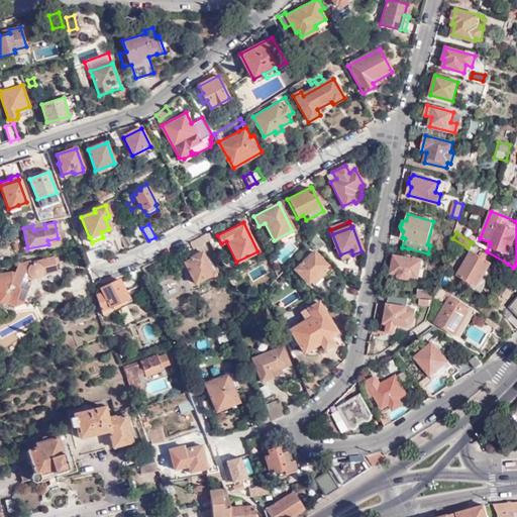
[(311,239),(319,250),(324,244),(317,233),(311,239)]
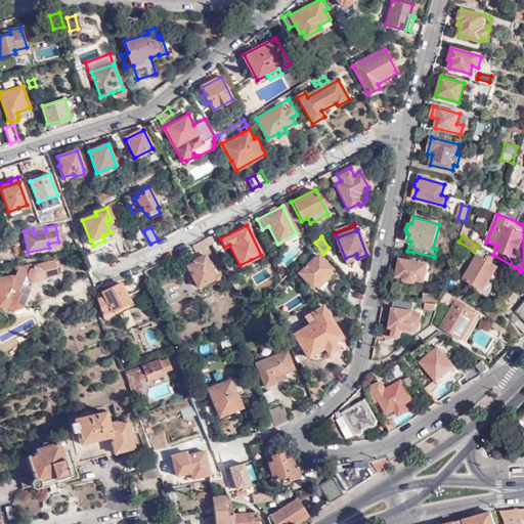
[(100,265),(107,262),(102,250),(94,252),(100,265)]
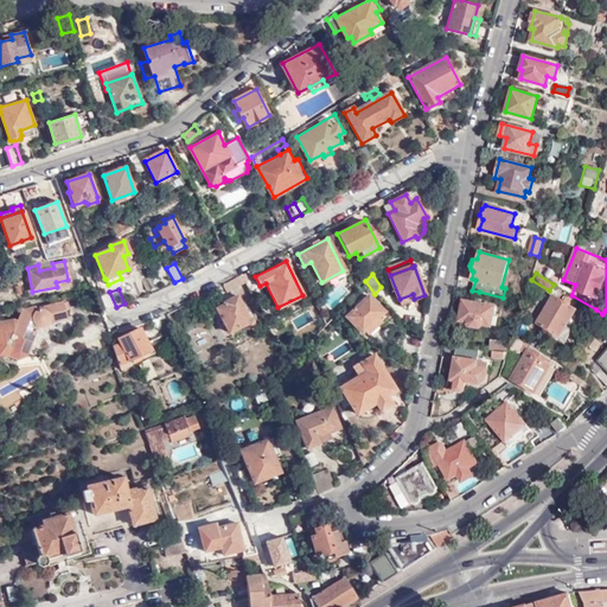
[(106,311),(116,307),(109,292),(101,295),(106,311)]
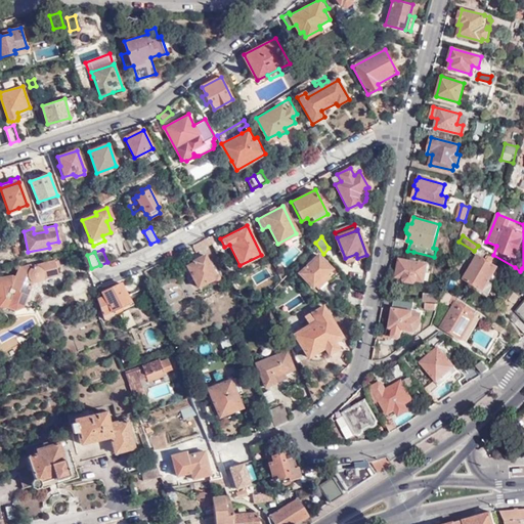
[(464,278),(489,293),(503,270),(490,263),(492,258),(488,256),(485,260),(482,258),(485,254),(482,252),(479,257),(478,255),(464,278)]
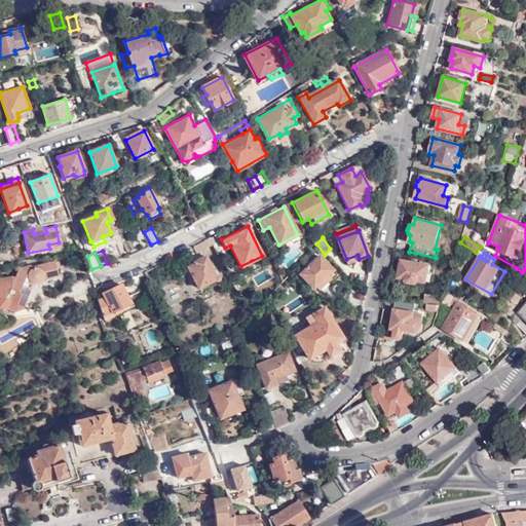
[(217,278),(205,256),(194,262),(195,263),(187,267),(198,288),(217,278)]
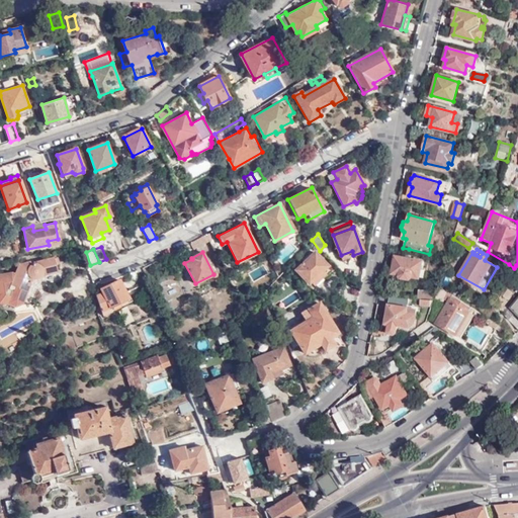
[(425,276),(426,268),(421,267),(422,260),(411,258),(412,255),(402,253),(401,257),(396,256),(394,272),(401,273),(401,274),(402,277),(409,278),(411,277),(412,275),(419,276),(419,275),(425,276)]
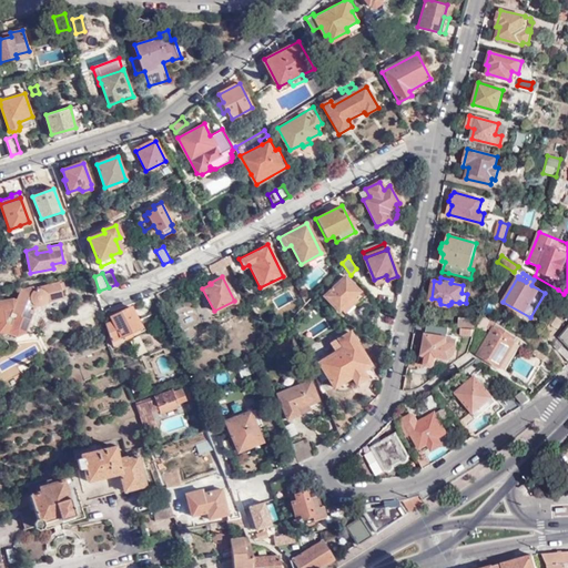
[(353,298),(358,292),(345,279),(324,297),(337,312),(341,310),(344,313),(356,302),(353,298)]
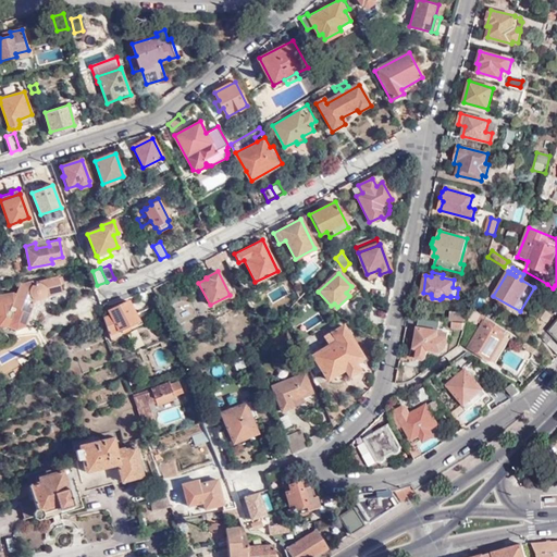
[(62,293),(61,284),(60,276),(49,279),(34,282),(34,281),(23,283),(19,293),(14,291),(0,292),(0,325),(9,324),(19,329),(26,325),(27,322),(36,325),(41,312),(34,308),(36,299),(41,299),(48,295),(62,293)]
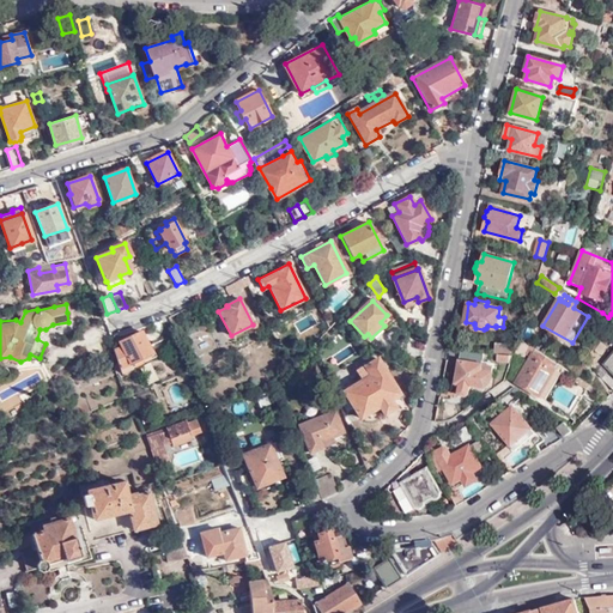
[(151,353),(141,331),(117,341),(120,346),(114,349),(121,374),(133,369),(129,363),(151,353)]
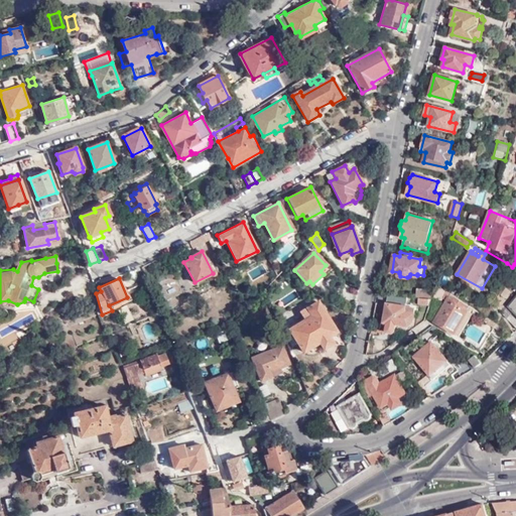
[(459,337),(475,309),(437,284),(433,296),(437,298),(439,295),(442,297),(444,292),(448,296),(434,321),(459,337)]
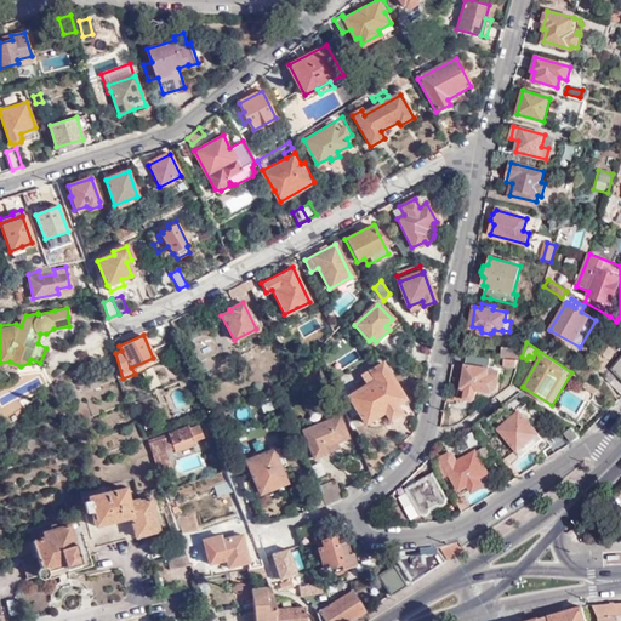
[(505,358),(518,359),(519,347),(502,346),(501,358),(505,358)]
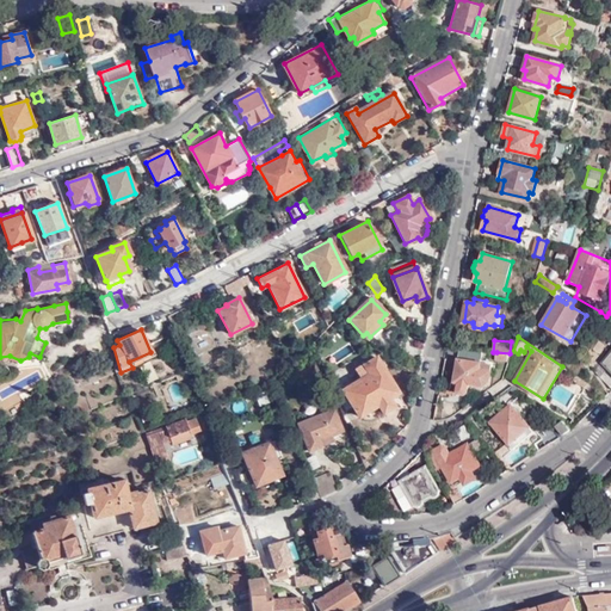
[(250,351),(246,344),(232,350),(235,358),(242,355),(241,355),(250,351)]
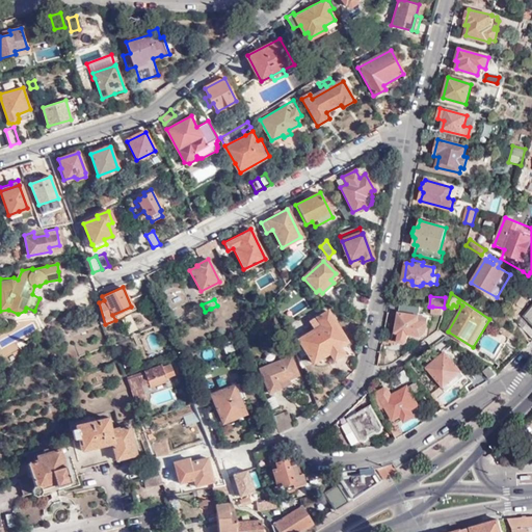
[(421,307),(400,304),(395,333),(399,333),(398,341),(399,342),(405,343),(407,342),(408,334),(422,336),(428,329),(430,314),(420,313),(421,307)]
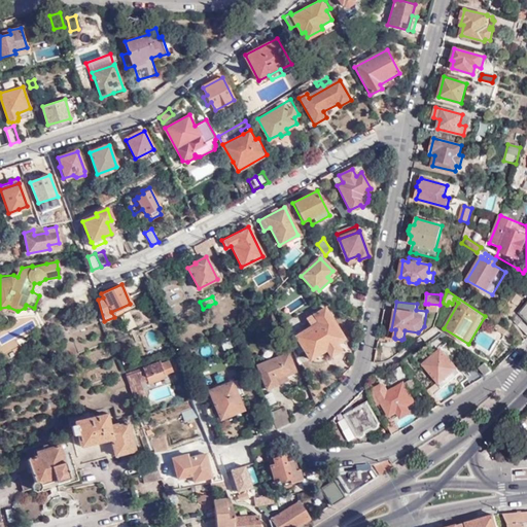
[(511,319),(526,334),(526,303),(520,312),(518,310),(511,319)]
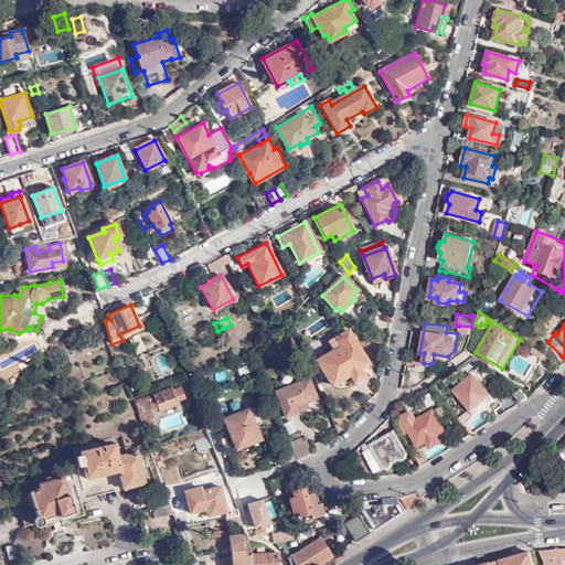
[(359,369),(368,363),(348,330),(329,341),(334,350),(317,361),(332,385),(350,375),(354,382),(363,375),(359,369)]
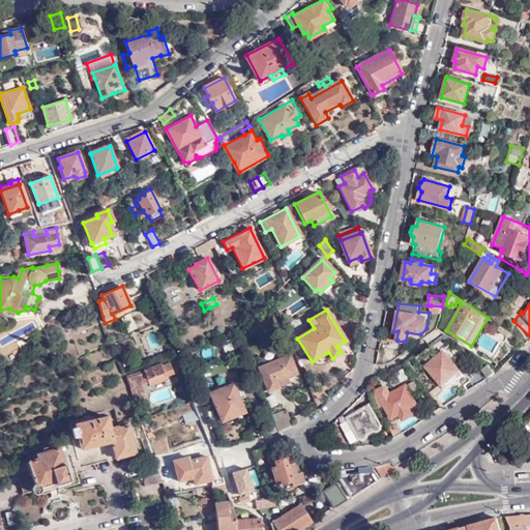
[(129,314),(120,318),(127,333),(137,329),(129,314)]
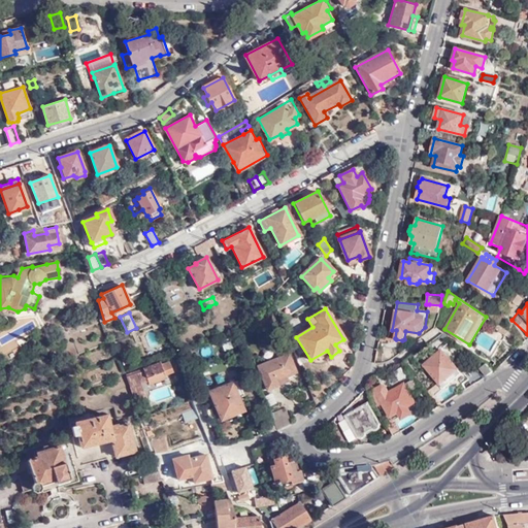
[(504,336),(507,332),(497,325),(494,329),(504,336)]
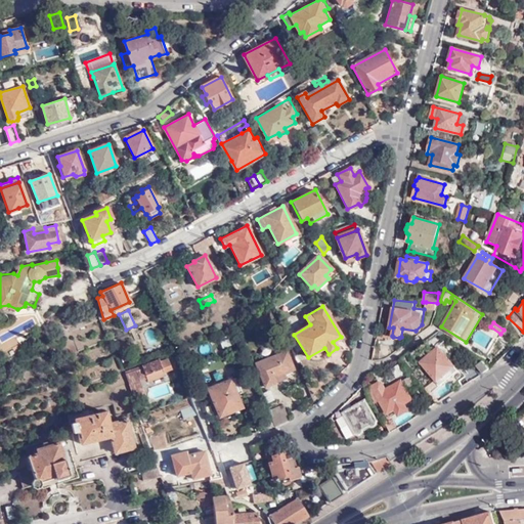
[(437,381),(453,365),(437,347),(420,362),(437,381)]
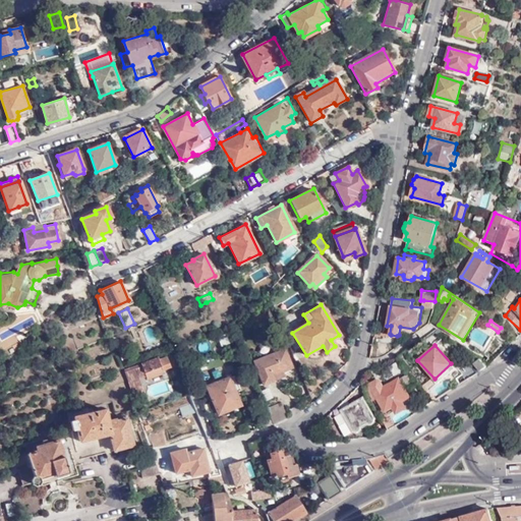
[(291,367),(284,349),(253,360),(264,385),(275,381),(274,380),(289,372),(288,368),(291,367)]
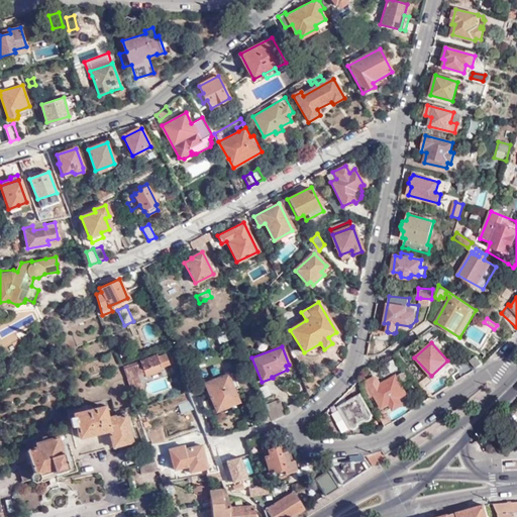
[(144,370),(160,364),(161,367),(169,364),(166,353),(158,356),(156,354),(122,367),(130,391),(142,387),(138,376),(145,373),(144,370)]
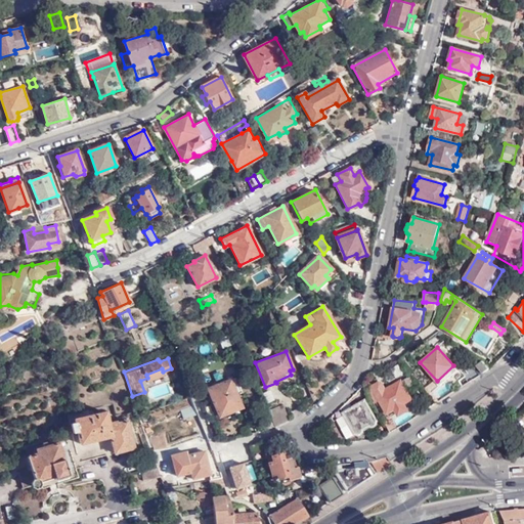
[(477,365),(483,373),(488,367),(482,360),(477,365)]
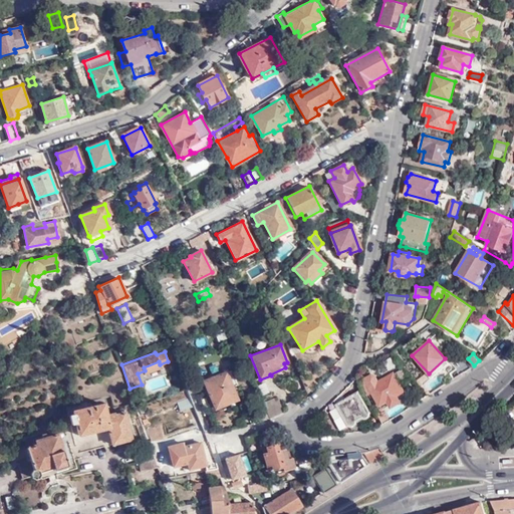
[(455,361),(464,372),(470,369),(472,367),(462,355),(455,361)]
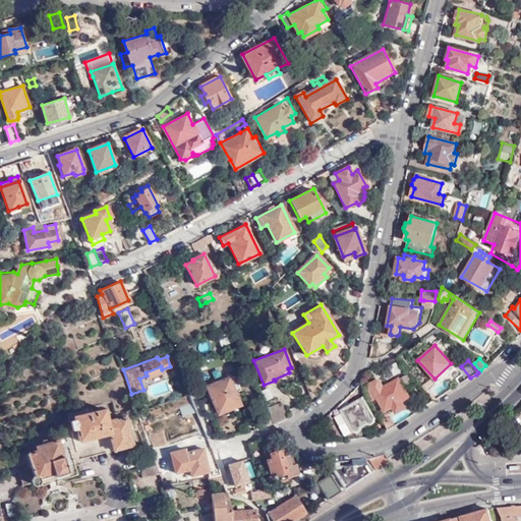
[(402,370),(397,362),(380,372),(386,381),(402,370)]
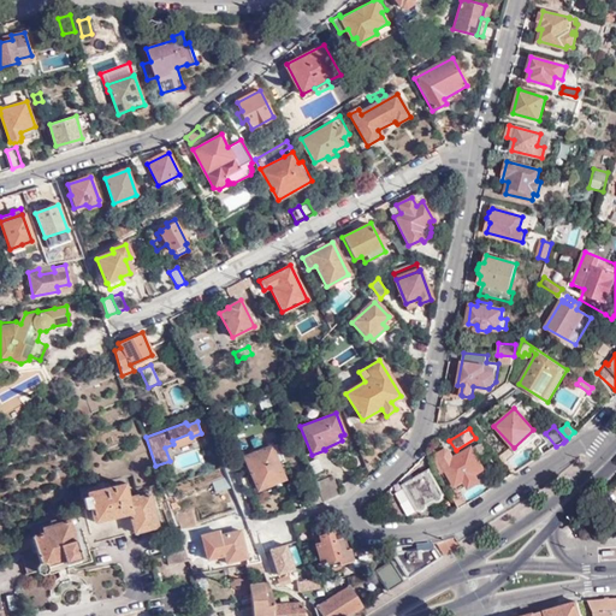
[(538,434),(533,430),(514,448),(519,452),(538,434)]
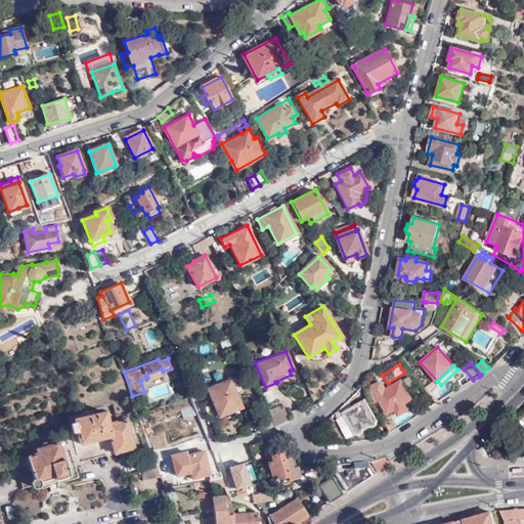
[(149,382),(165,376),(163,372),(162,368),(146,375),(147,378),(149,382)]
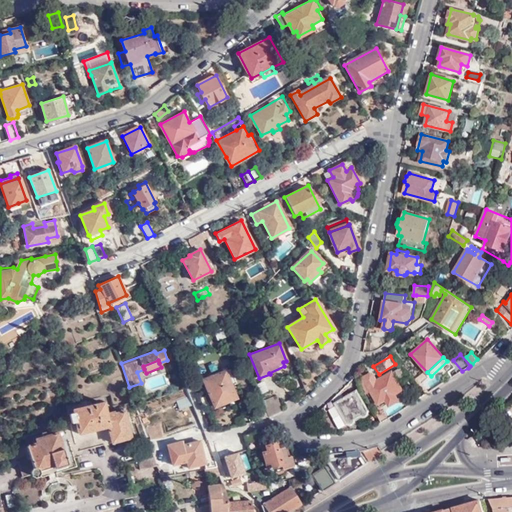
[(397,371),(392,374),(396,380),(401,377),(397,371)]
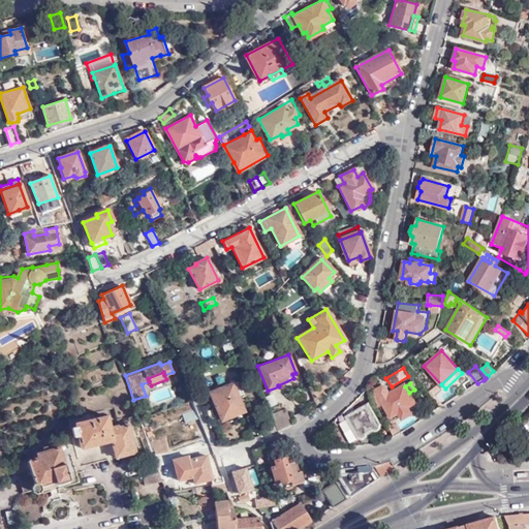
[(244,411),(232,385),(211,394),(221,418),(230,415),(231,417),(244,411)]
